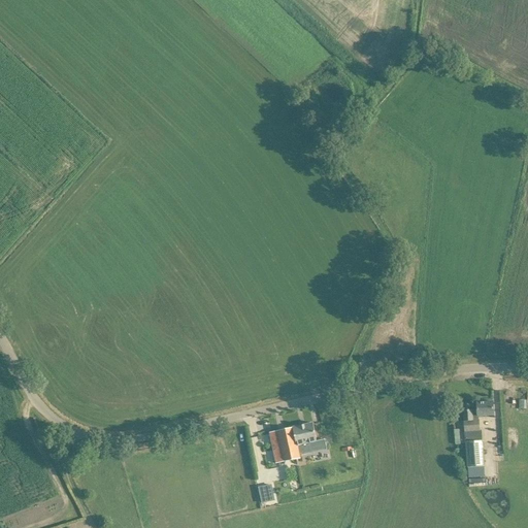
[(512,398),(512,409),(520,409),(521,392),(516,392),(516,399),(512,398)]
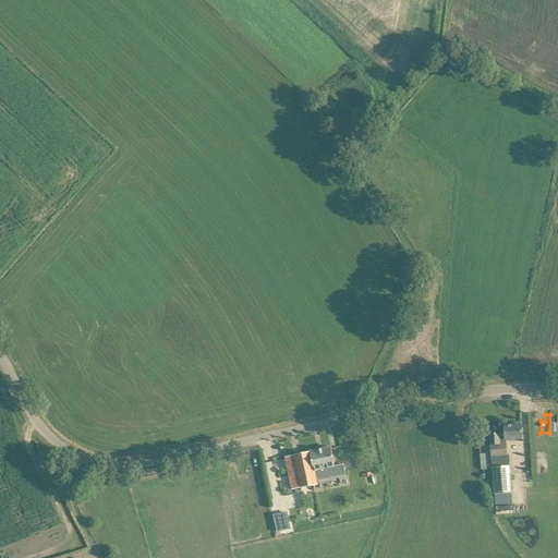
[(490,434),(490,445),(492,457),(506,456),(505,440),(522,439),(521,425),(505,426),(505,434),(499,434),(490,434)]
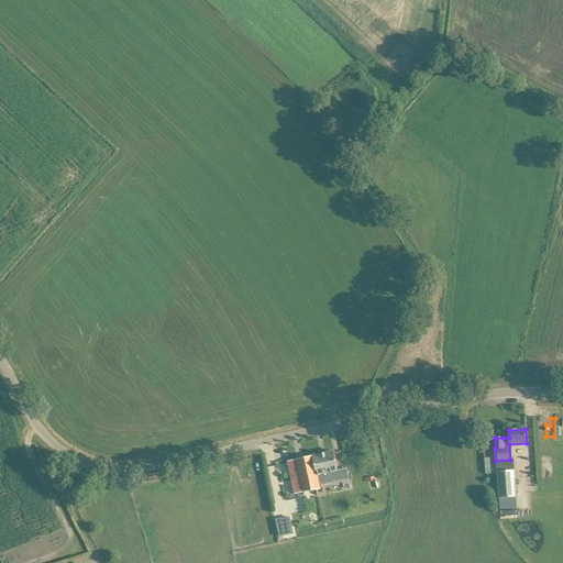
[(288,462),(290,472),(295,494),(320,489),(317,475),(338,471),(337,462),(334,451),(312,455),(312,456),(288,462)]
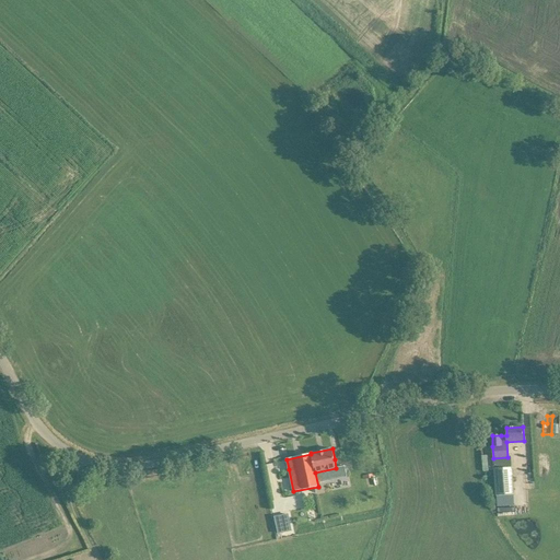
[(497,496),(498,506),(514,505),(512,468),(494,469),(496,496),(497,496)]
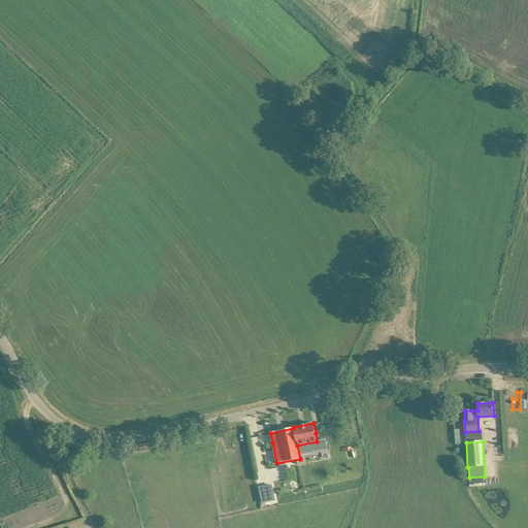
[(74,466),(75,473),(86,471),(84,464),(74,466)]
